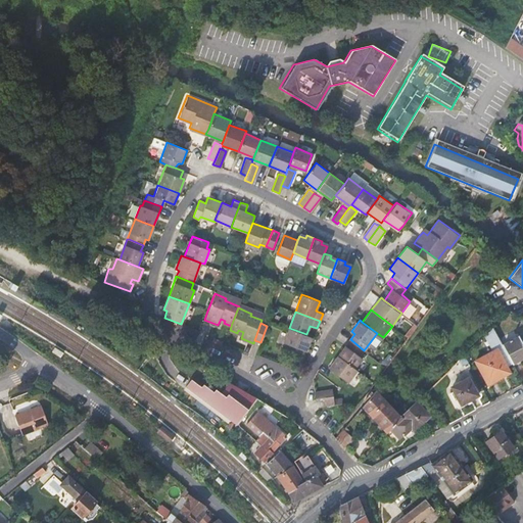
[(306,350),(312,336),(306,334),(289,328),(284,342),(306,350)]
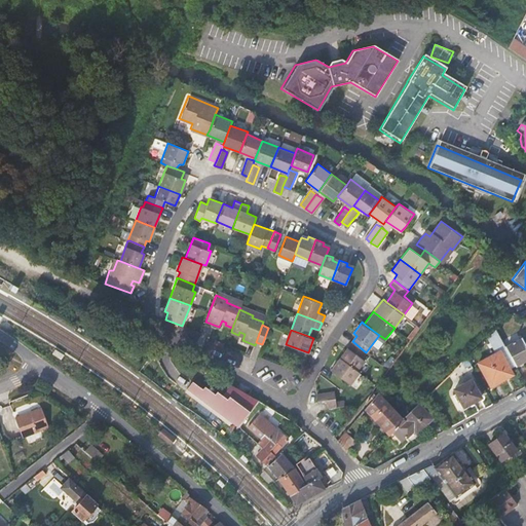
[(506,366),(513,363),(504,349),(494,330),(486,338),(495,353),(477,363),(489,385),(511,375),(506,366)]
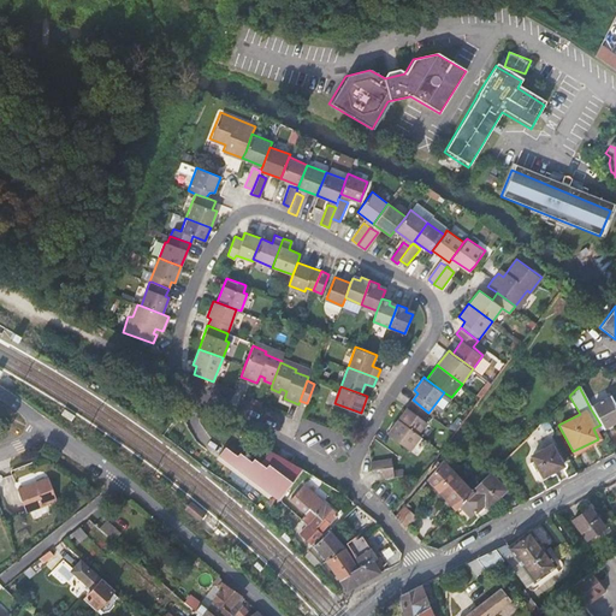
[(615,395),(591,409),(600,425),(603,430),(615,421),(615,395)]
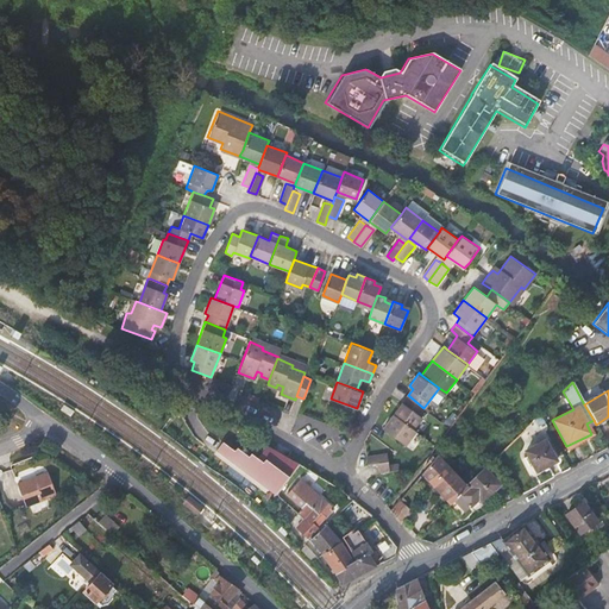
[(420,414),(424,408),(408,395),(394,414),(414,428),(422,416),(420,414)]
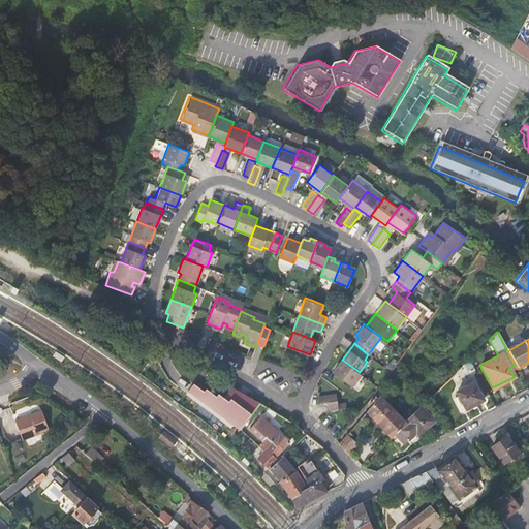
[(353,387),(363,374),(360,372),(342,360),(333,372),(353,387)]
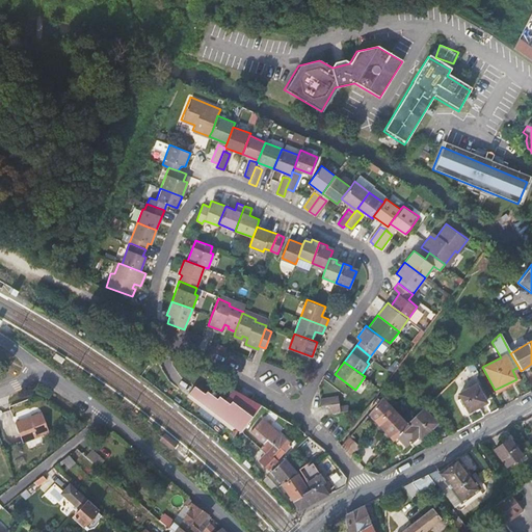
[(475,384),(459,394),(469,411),(485,403),(475,384)]
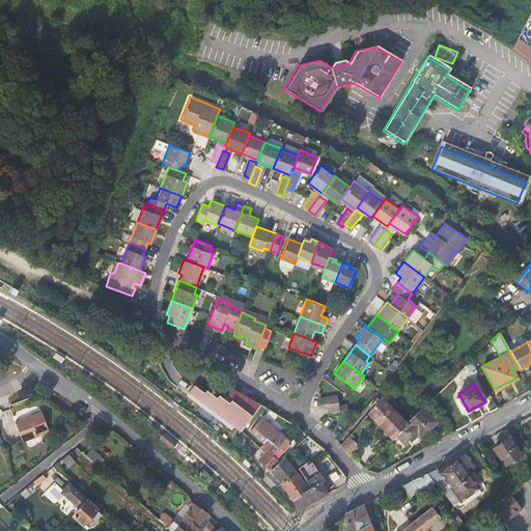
[(195,386),(189,394),(241,432),(261,406),(233,390),(225,400),(221,396),(218,399),(207,391),(205,393),(195,386)]
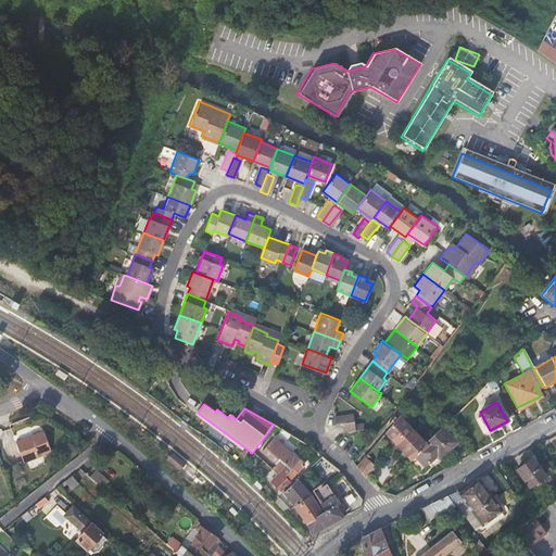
[(353,414),(335,415),(336,422),(344,421),(345,421),(354,420),(353,414)]
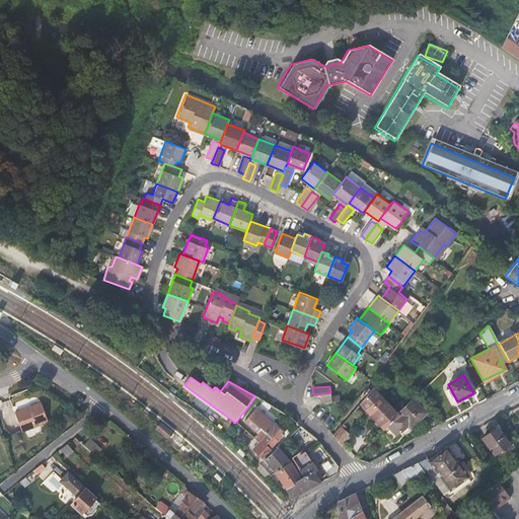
[(359,403),(383,429),(383,430),(387,427),(392,422),(398,416),(396,413),(372,387),(370,390),(368,388),(361,396),(363,398),(359,403)]
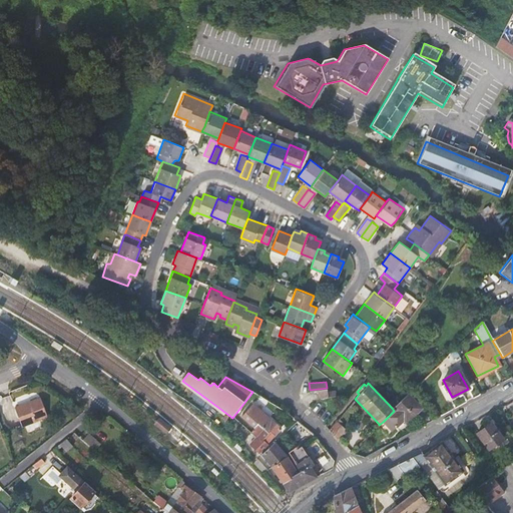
[(319,389),(321,398),(329,397),(327,388),(319,389)]
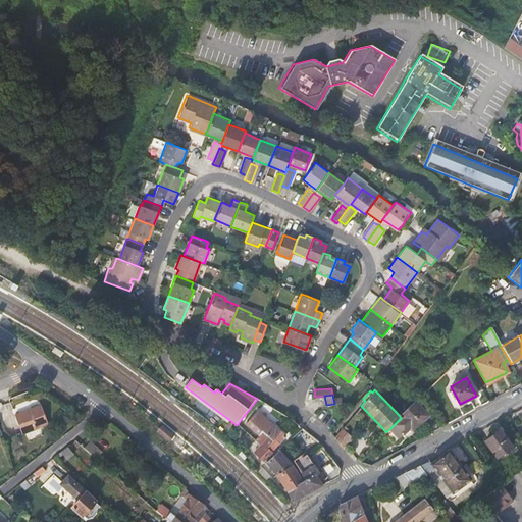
[(427,417),(414,401),(399,415),(401,418),(395,424),(389,429),(398,437),(410,428),(412,430),(427,417)]
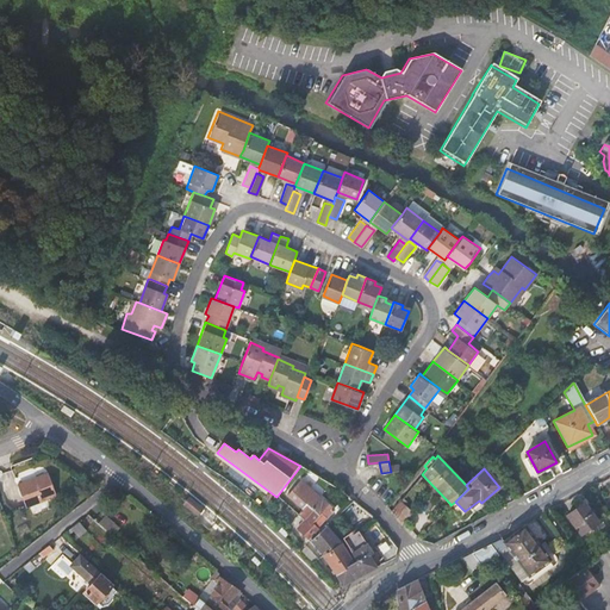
[(48,474),(37,479),(38,480),(19,487),(26,508),(56,496),(48,474)]
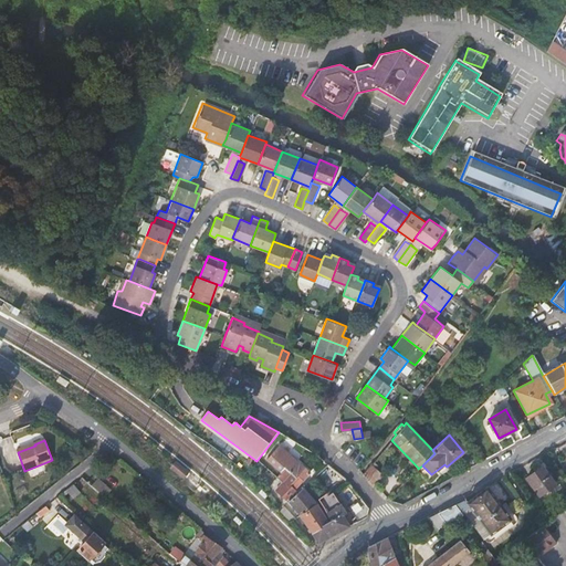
[(289,473),(281,482),(274,489),(275,491),(287,501),(297,492),(294,489),(308,473),(279,447),(268,460),(282,471),(283,470),(289,473)]
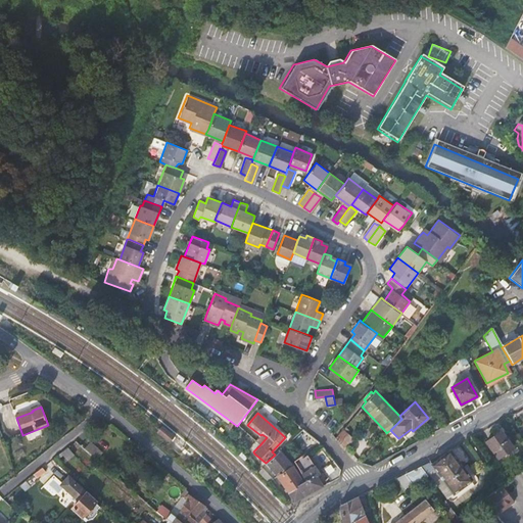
[(168,433),(158,426),(153,433),(168,443),(172,437),(168,433)]
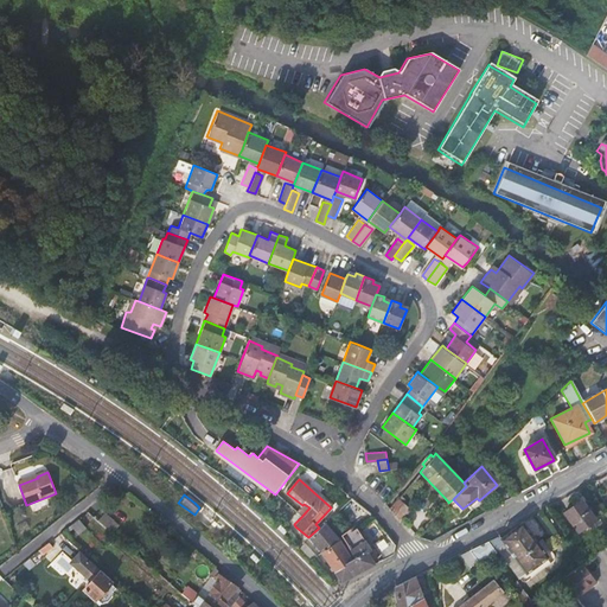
[(398,498),(389,508),(395,513),(401,521),(410,510),(398,498)]
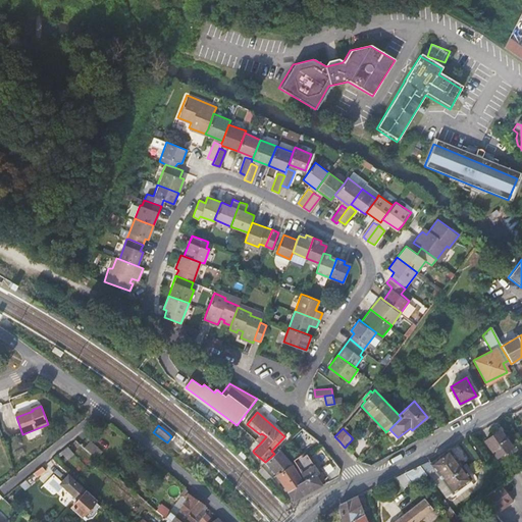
[(500,432),(485,442),(497,459),(511,448),(500,432)]
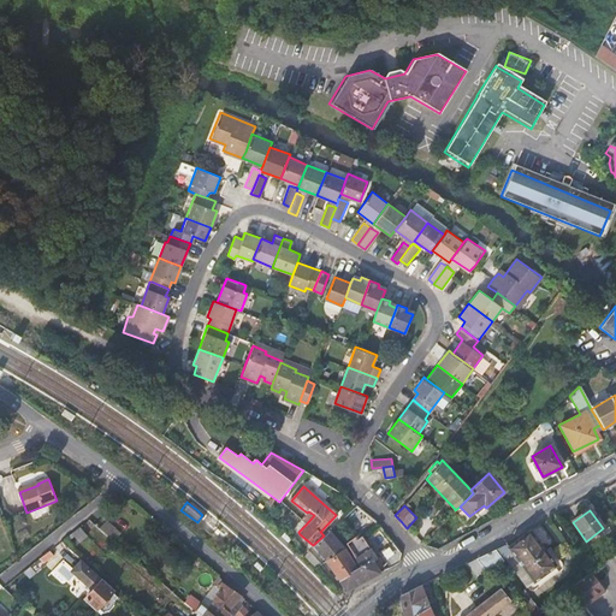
[(307,513),(301,520),(306,525),(314,515),(308,511),(307,513)]
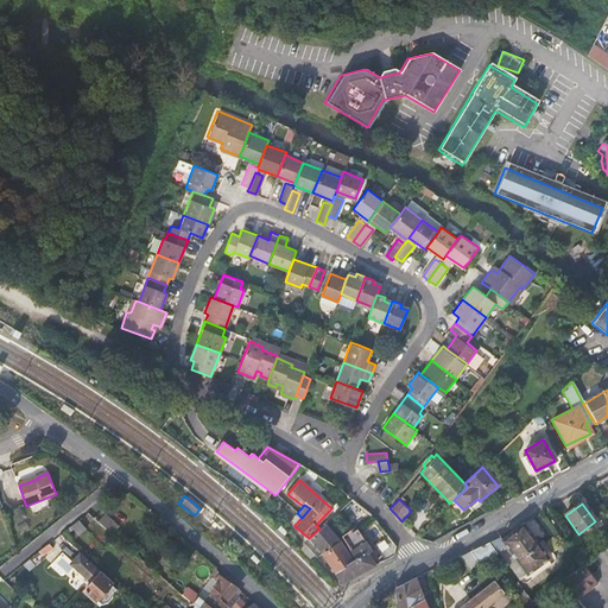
[(480,563),(482,568),(492,561),(501,552),(504,553),(520,576),(524,577),(527,574),(529,576),(550,559),(537,540),(545,534),(533,518),(521,525),(517,530),(502,539),(499,539),(461,557),(472,570),(480,563)]
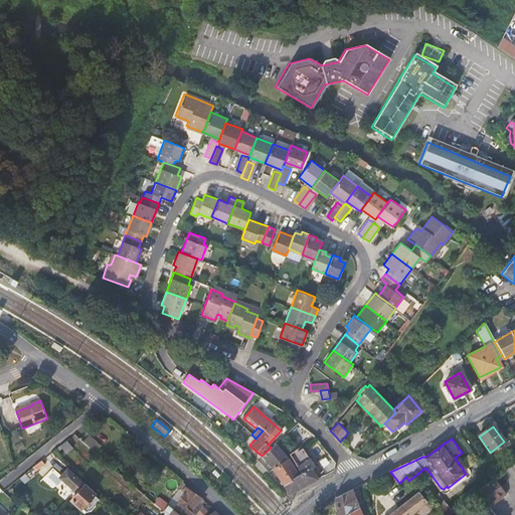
[(265,458),(274,469),(288,457),(288,456),(277,442),(271,448),(262,456),(265,458)]
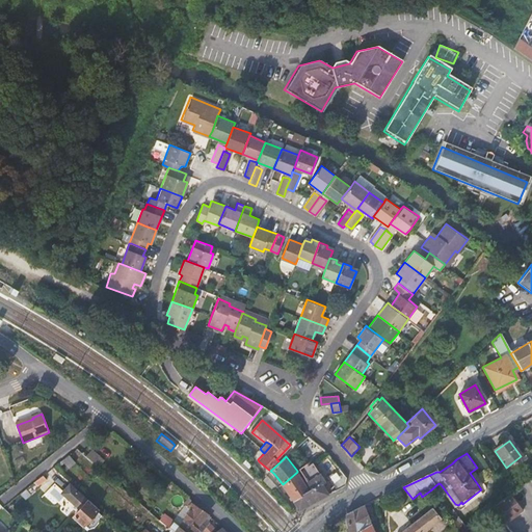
[(303,476),(310,487),(309,488),(310,490),(292,500),(298,510),(319,499),(328,494),(322,484),(324,482),(316,469),(303,476)]
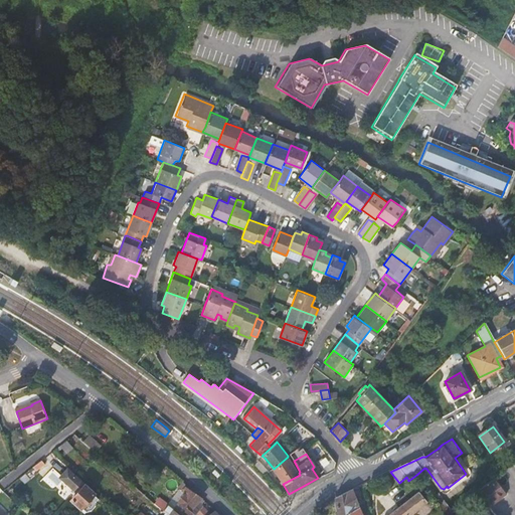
[(280,478),(283,484),(300,475),(299,473),(288,457),(274,469),(280,478)]
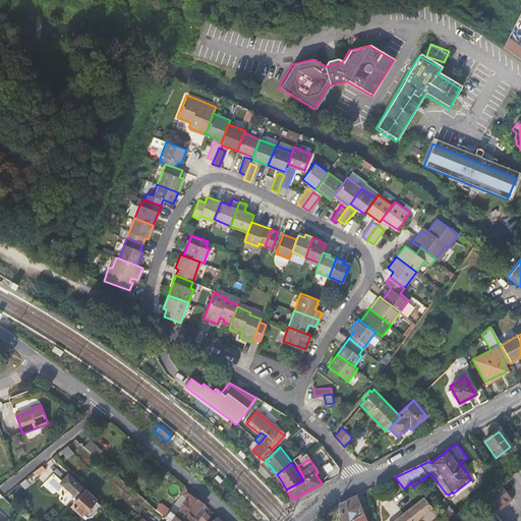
[(71,506),(81,515),(83,515),(87,517),(93,517),(97,512),(97,508),(99,506),(95,502),(96,501),(68,475),(61,483),(78,499),(71,506)]
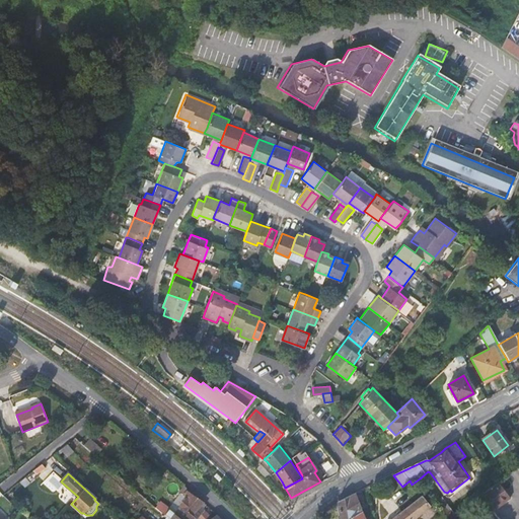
[(483,493),(494,511),(513,499),(501,480),(483,493)]
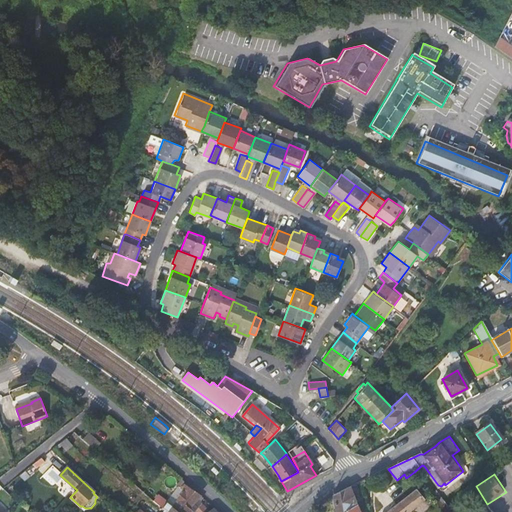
[(184,485),(181,488),(183,491),(178,498),(177,499),(192,511),(197,506),(199,503),(195,499),(199,494),(184,485)]
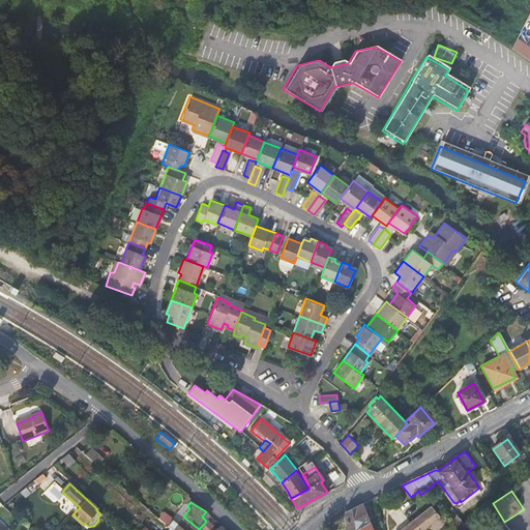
[(186,504),(180,511),(184,516),(189,508),(187,505),(186,504)]
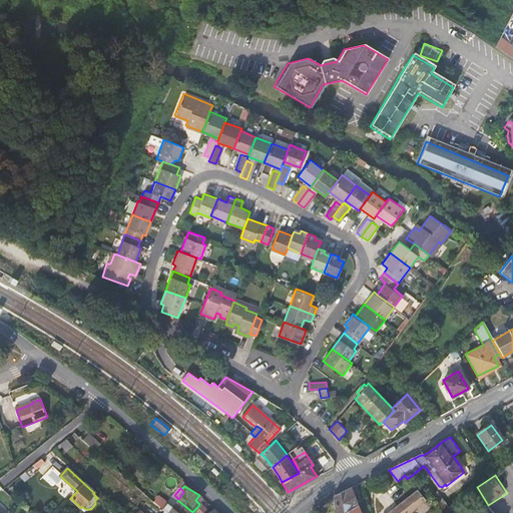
[(356,503),(351,488),(343,492),(335,496),(337,512),(348,512),(358,508),(358,507),(356,503)]
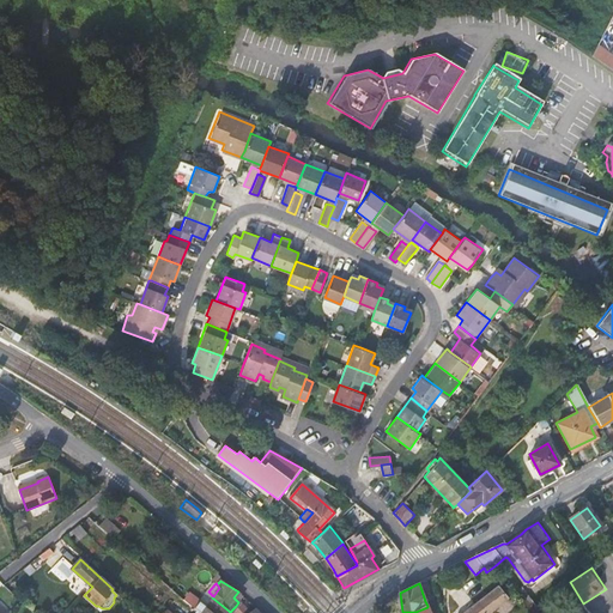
[(492,612),(509,600),(498,588),(467,612),(492,612)]
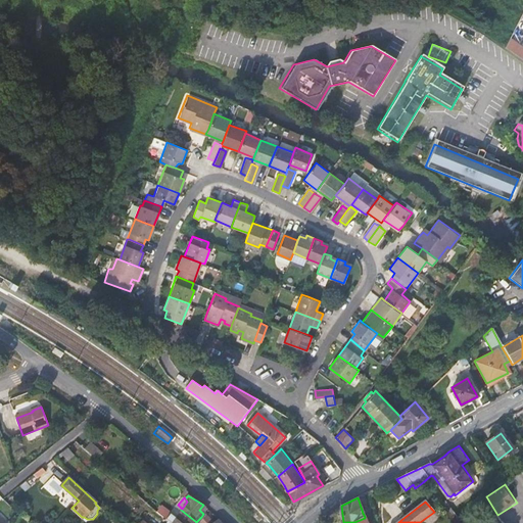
[(162,505),(157,511),(167,518),(172,513),(162,505)]
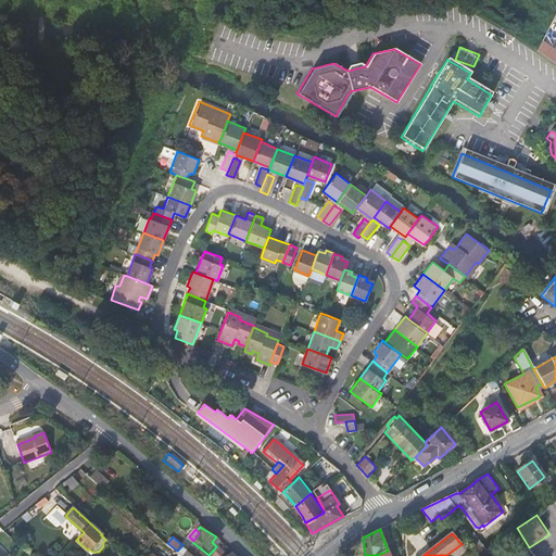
[(189,536),(182,545),(187,550),(192,542),(193,541),(189,536)]
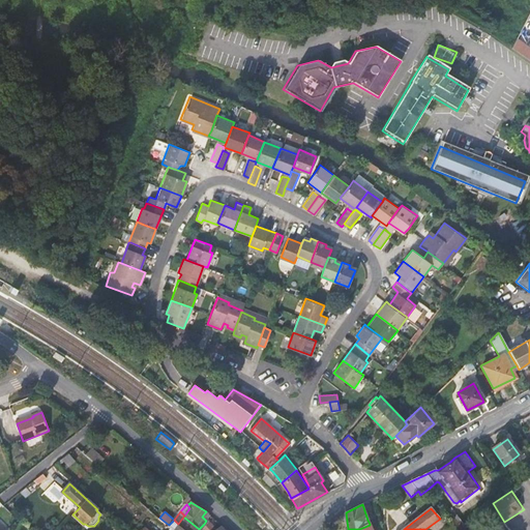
[(184,529),(197,529),(199,529),(183,517),(178,524),(178,525),(184,529)]
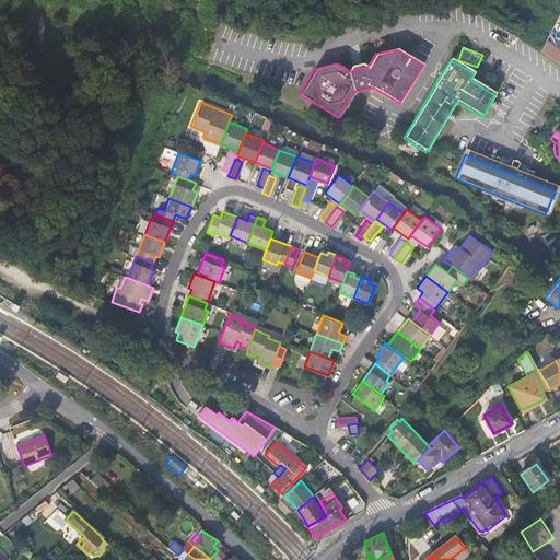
[(195,559),(188,555),(188,553),(184,549),(178,555),(183,559),(195,559)]
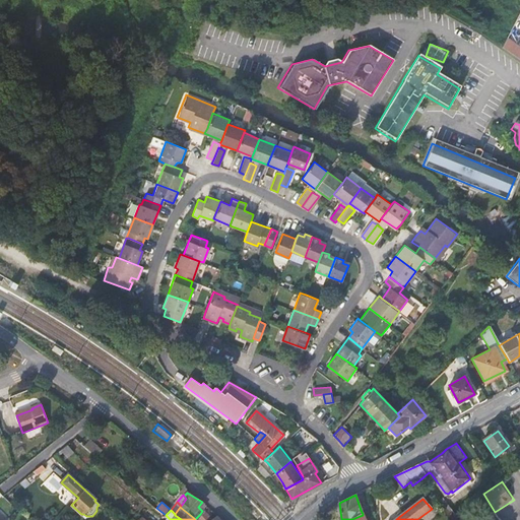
[(203,510),(202,511),(200,514),(206,519),(208,519),(211,518),(203,510)]
